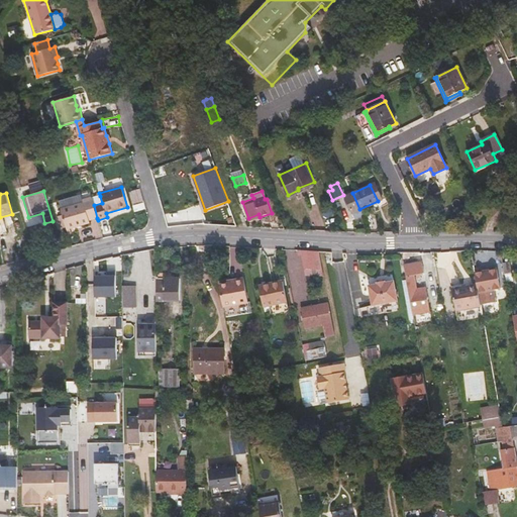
[(358,210),(359,209),(352,193),(339,200),(346,216),(349,214),(358,210)]
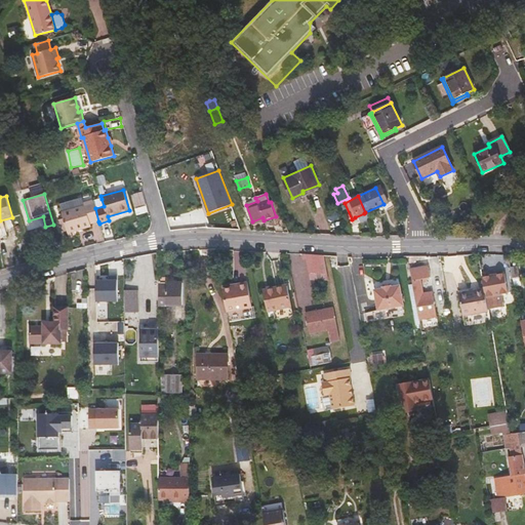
[(82,198),(59,204),(62,211),(84,205),(84,203),(82,198)]
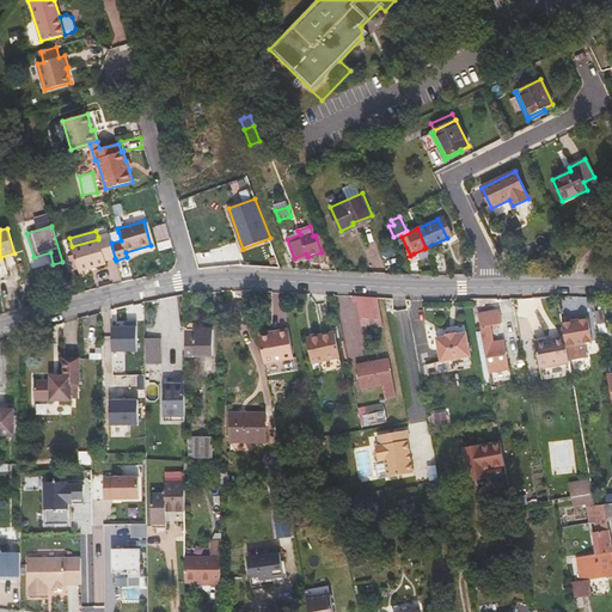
[(118,232),(109,236),(111,243),(121,240),(118,232)]
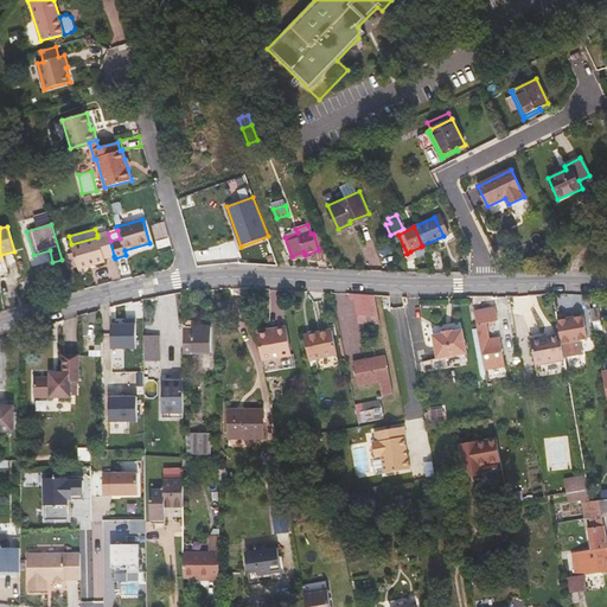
[(107,231),(97,235),(97,237),(71,244),(74,253),(77,267),(78,269),(83,268),(106,261),(106,259),(114,256),(110,241),(108,234),(107,231)]
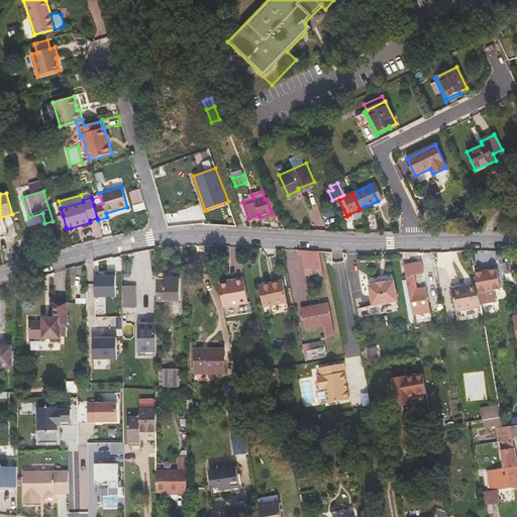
[(272,213),(273,218),(280,215),(272,197),(267,199),(272,213)]
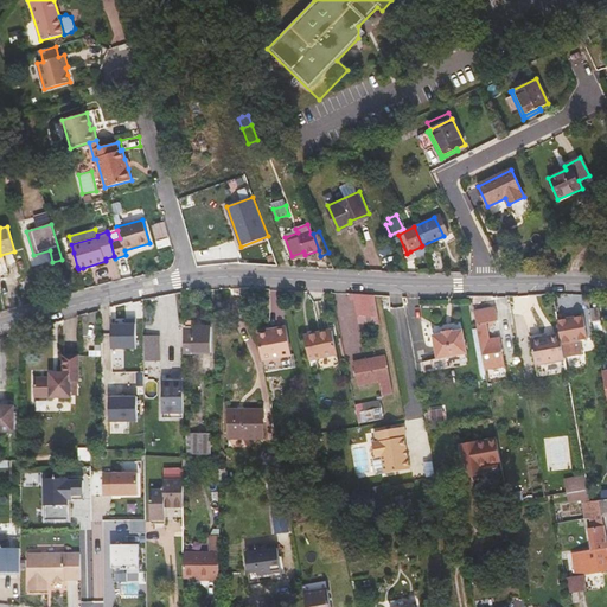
[(423,253),(421,247),(410,251),(413,257),(423,253)]
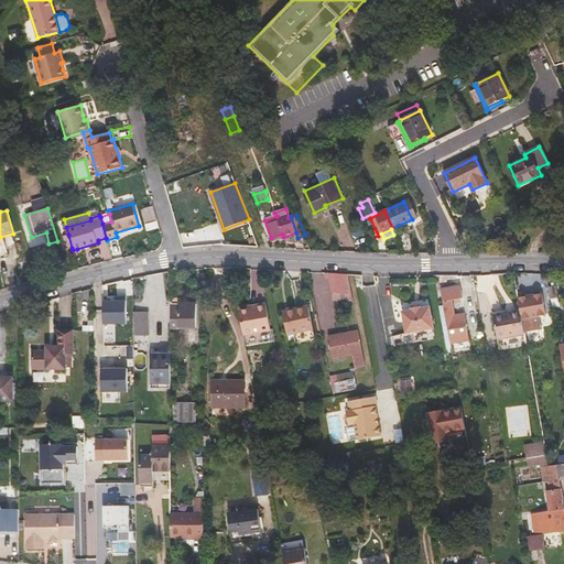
[(68,235),(63,236),(66,250),(72,248),(68,235)]
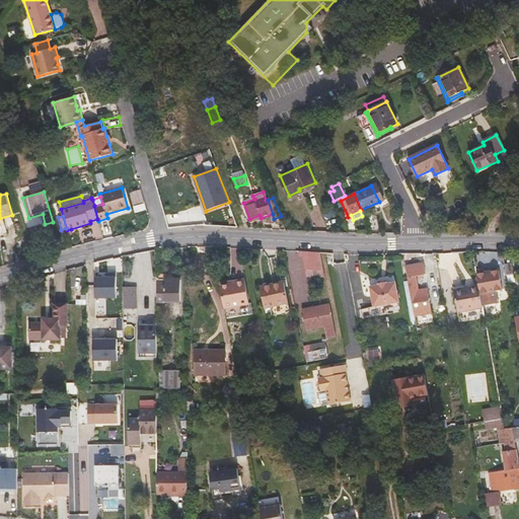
[(305,270),(323,271),(320,252),(301,250),(299,250),(299,255),(302,255),(305,270)]
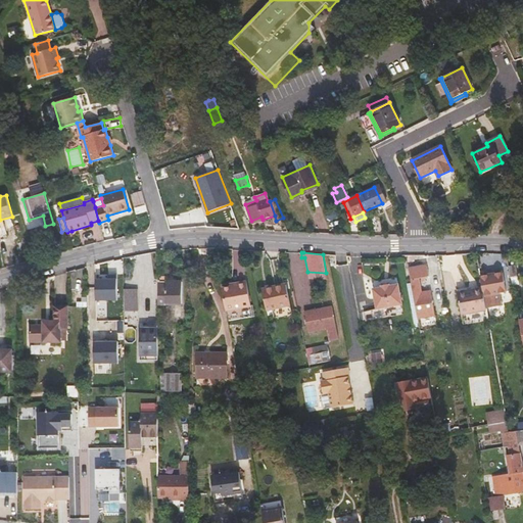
[(426,265),(409,268),(409,269),(418,319),(435,316),(431,293),(422,295),(419,275),(428,273),(426,265)]
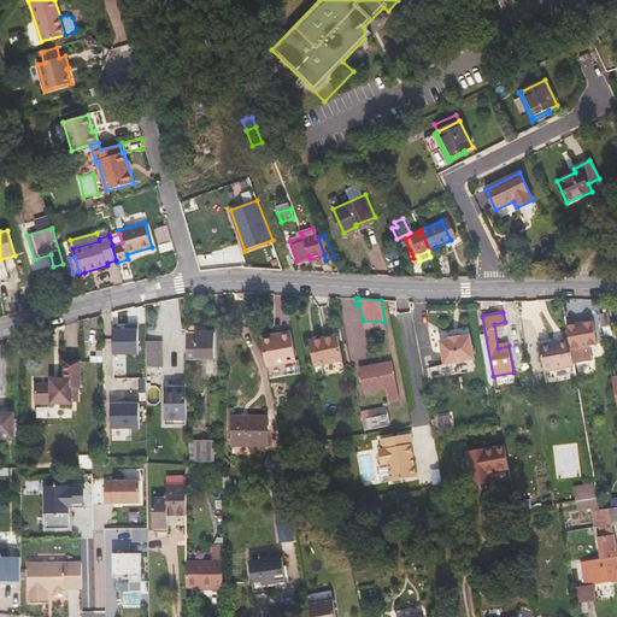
[(609,312),(600,315),(603,328),(611,327),(609,312)]
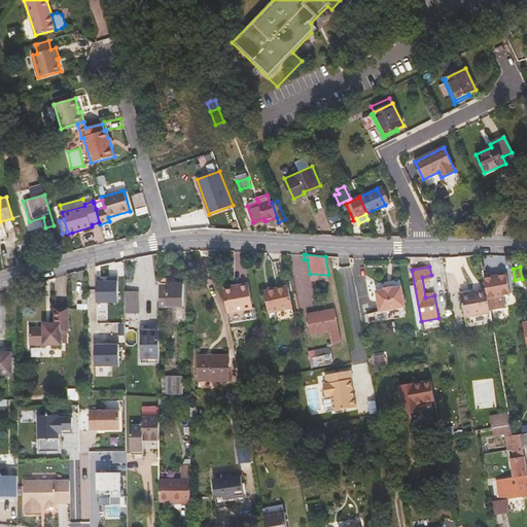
[(496,268),(483,270),(485,278),(497,275),(496,268)]
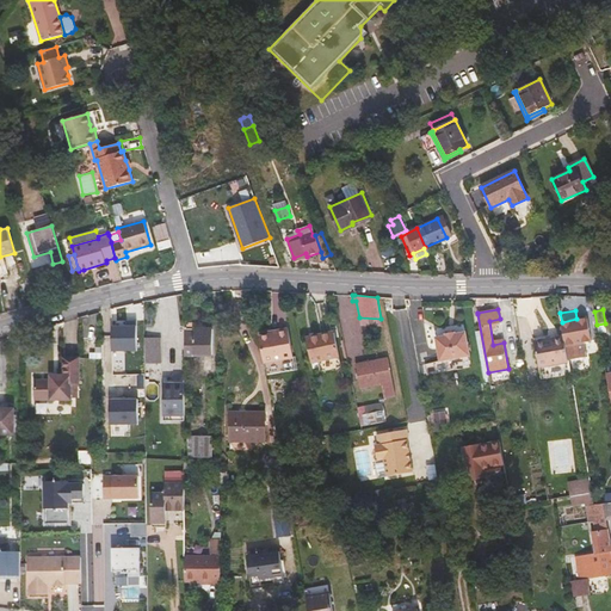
[(586,318),(576,319),(581,341),(590,340),(586,318)]
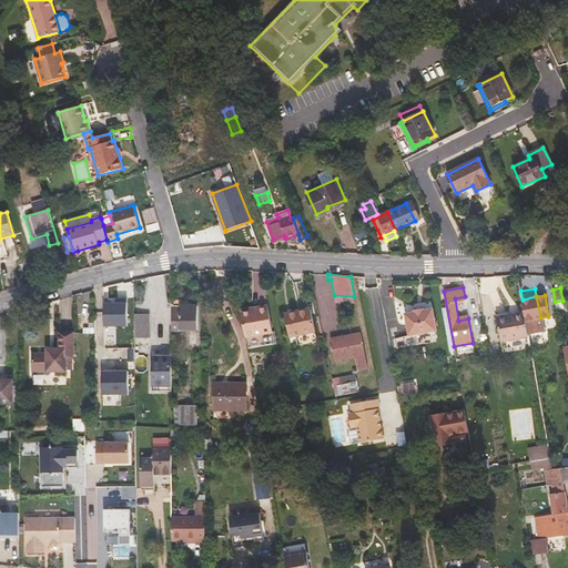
[(536,296),(523,300),(525,312),(528,333),(534,332),(537,346),(545,345),(540,317),(536,296)]
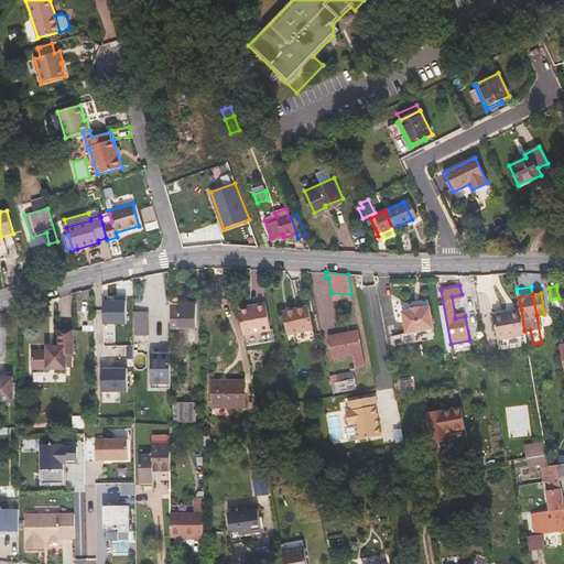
[(104,302),(104,324),(127,324),(126,296),(117,296),(117,301),(104,302)]
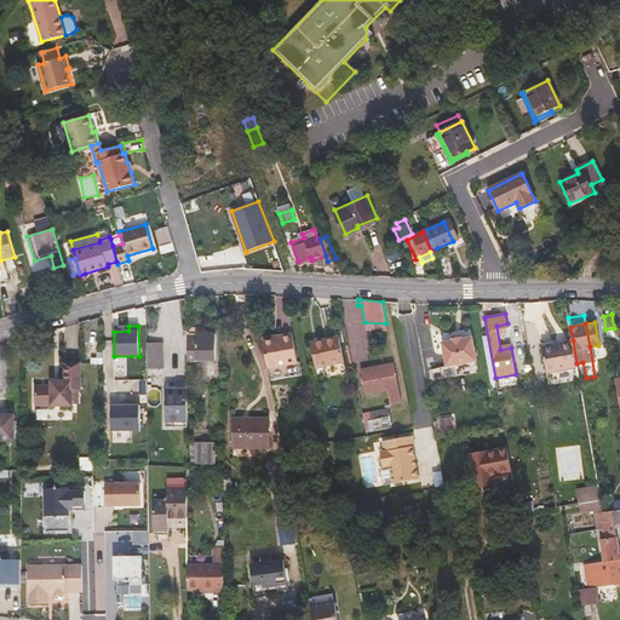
[(293,344),(292,333),(276,336),(276,338),(274,338),(281,365),(297,362),(293,344)]
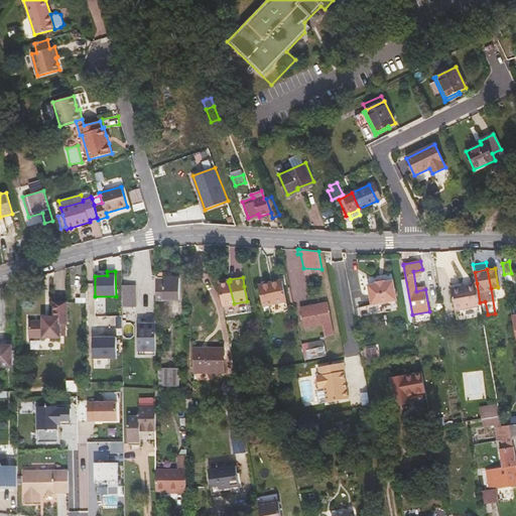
[(156,279),(156,300),(180,300),(180,278),(164,278),(164,279),(156,279)]
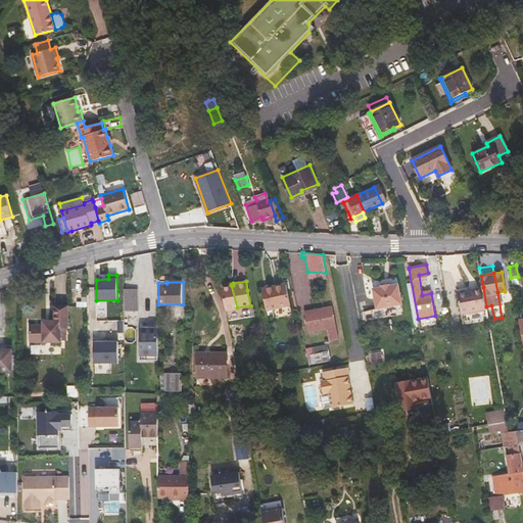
[(273,308),(290,304),(286,284),(263,289),(267,310),(273,308)]
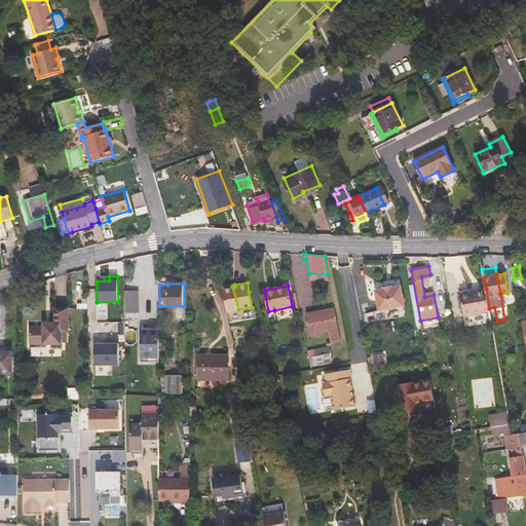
[(405,306),(401,286),(392,288),(392,287),(383,288),(383,289),(375,291),(379,311),(405,306)]
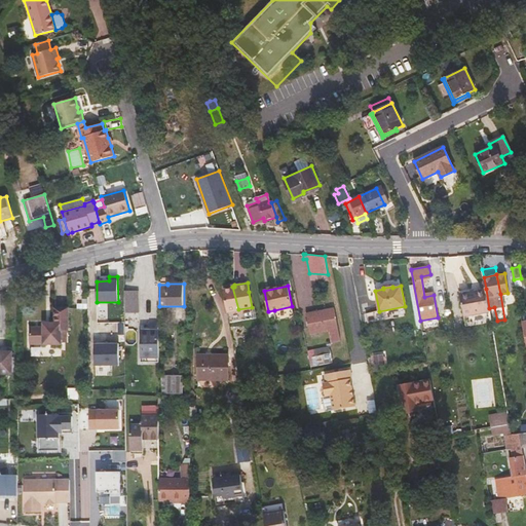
[(238,309),(232,287),(222,289),(226,311),(238,309)]
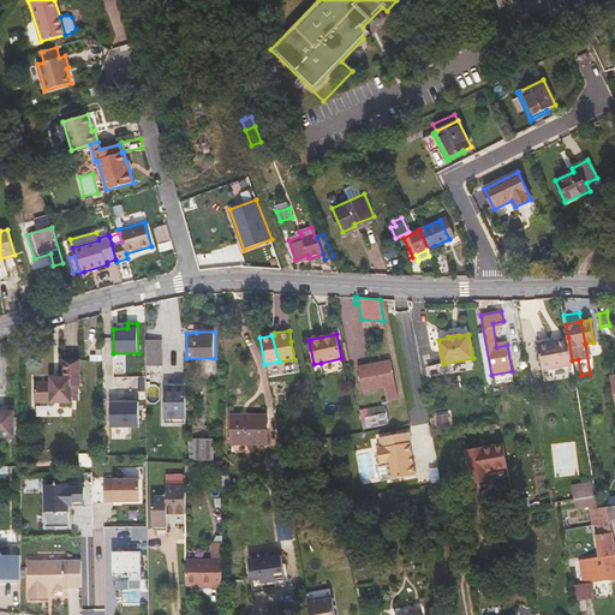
[(538,344),(542,370),(573,364),(572,360),(568,338),(538,344)]
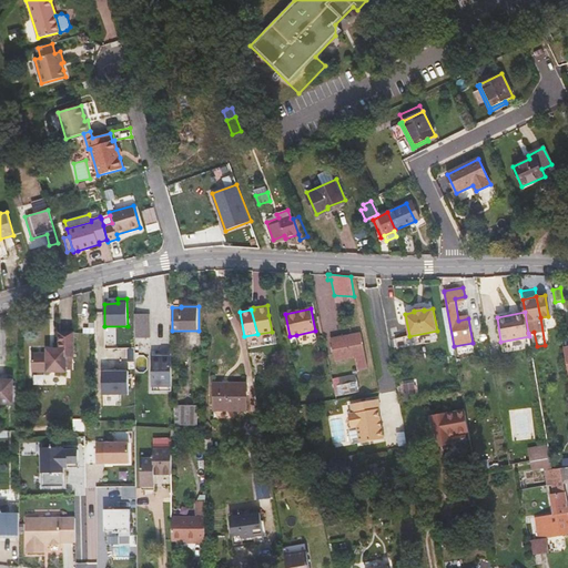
[(152,313),(138,313),(137,336),(152,336),(152,313)]
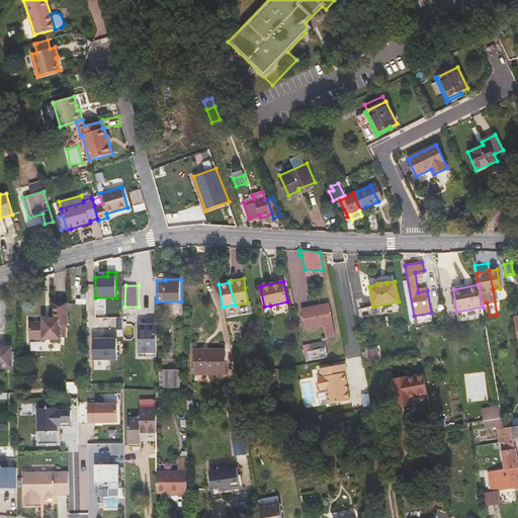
[(336,335),(329,303),(301,309),(306,330),(324,326),(327,337),(336,335)]
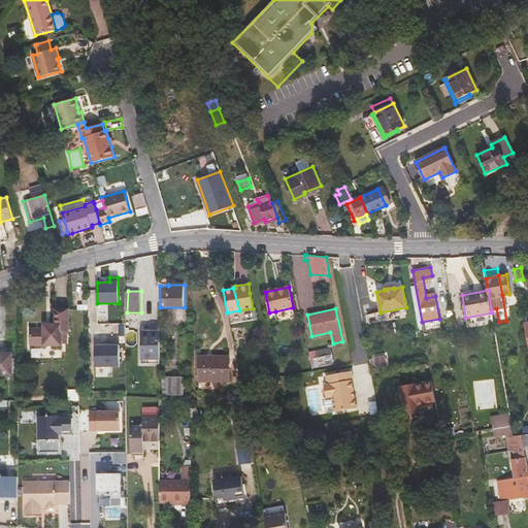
[(29,329),(30,345),(43,345),(62,345),(62,344),(62,332),(68,332),(68,309),(54,309),(54,324),(43,324),(43,328),(29,329)]
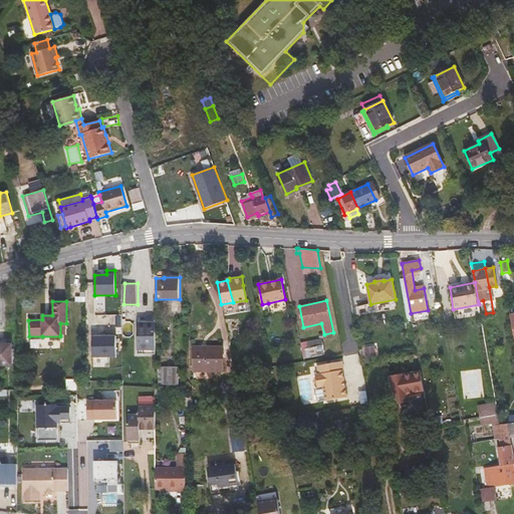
[(156,349),(156,323),(138,322),(138,349),(156,349)]
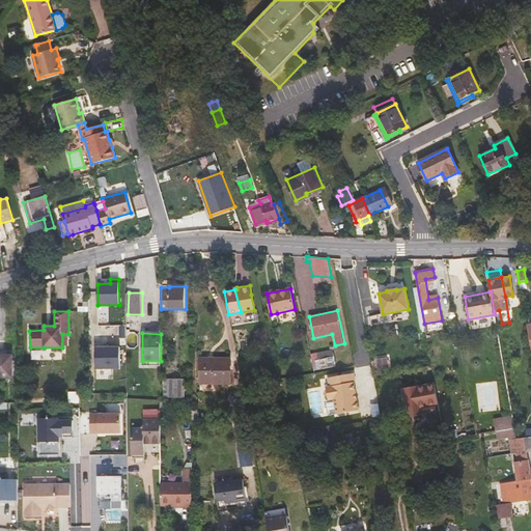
[(334,366),(333,357),(319,360),(317,353),(316,344),(309,345),(314,370),(334,366)]
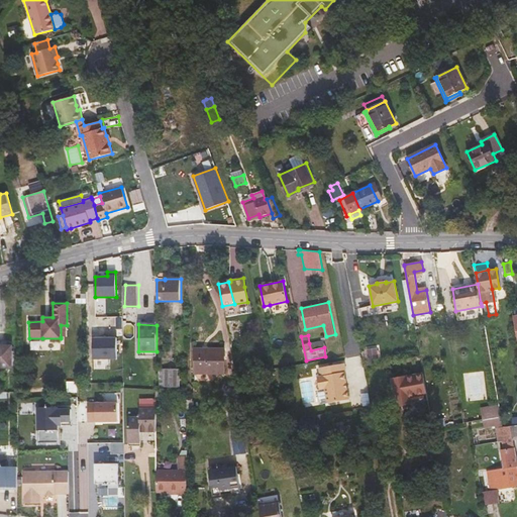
[(116,338),(93,338),(93,359),(117,359),(116,338)]
